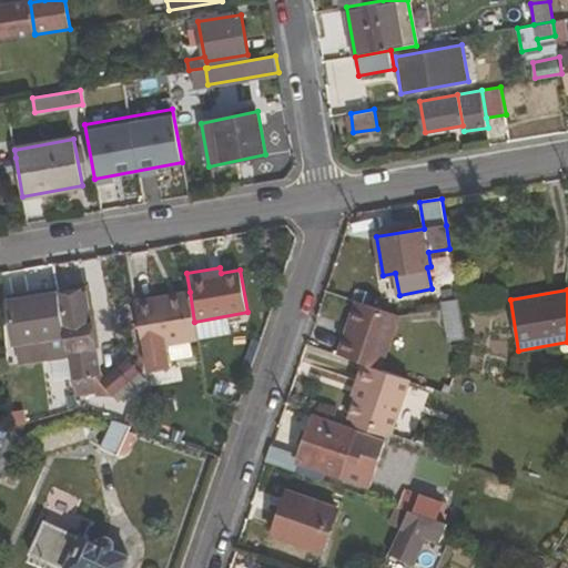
[(74,396),(95,394),(92,372),(99,371),(95,348),(93,350),(92,341),(95,336),(93,324),(89,321),(83,291),(59,294),(74,396)]
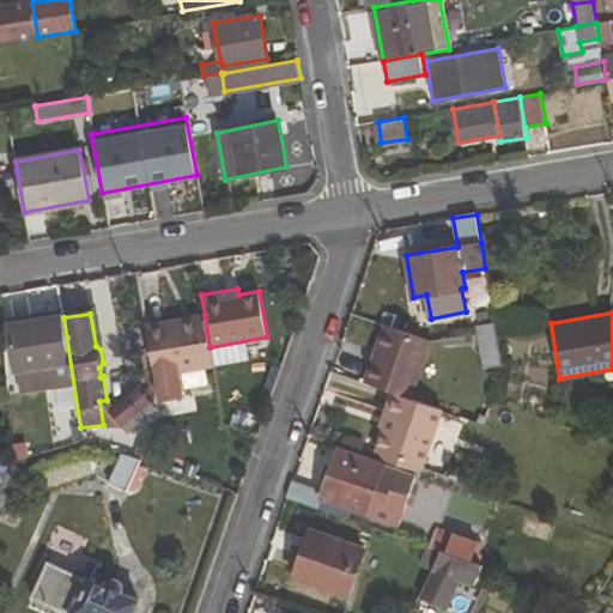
[(205,315),(181,319),(182,327),(200,323),(207,365),(213,364),(210,347),(205,315)]
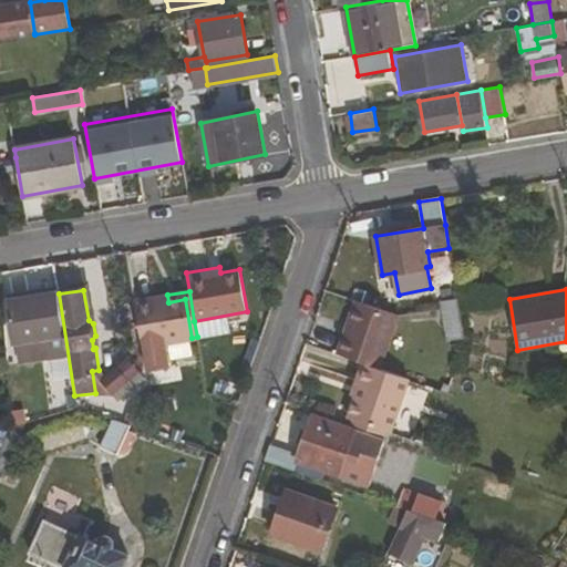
[(48,359),(51,359),(58,394),(53,395),(55,414),(76,408),(74,395),(59,294),(10,301),(18,353),(47,349),(48,359)]
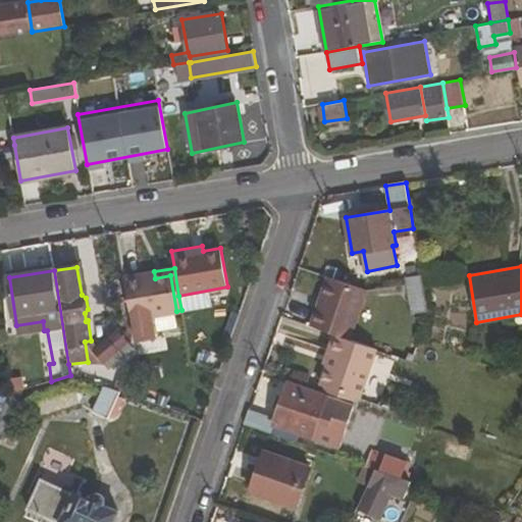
[(123,277),(131,320),(134,340),(154,336),(150,316),(176,311),(170,275),(155,278),(154,271),(123,277)]
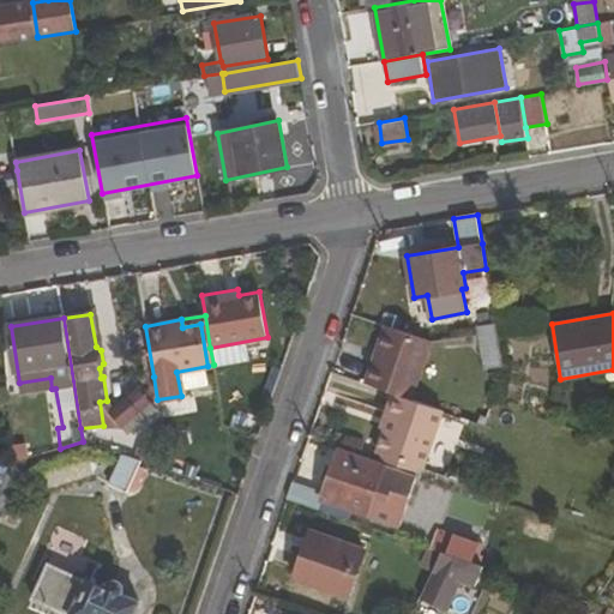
[(481,338),(486,367),(501,365),(495,325),(480,327),(481,338)]
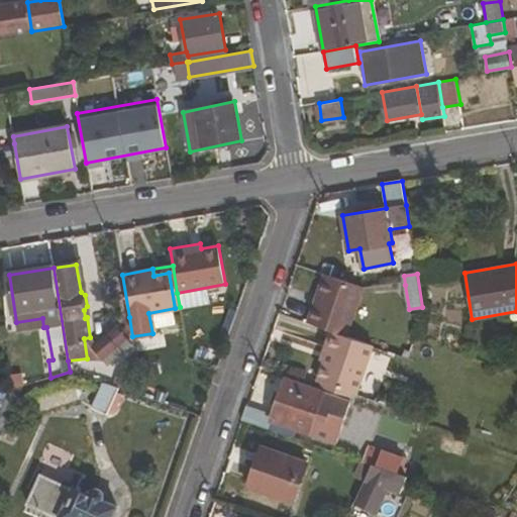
[(366,291),(325,276),(309,323),(333,331),(349,336),(366,291)]
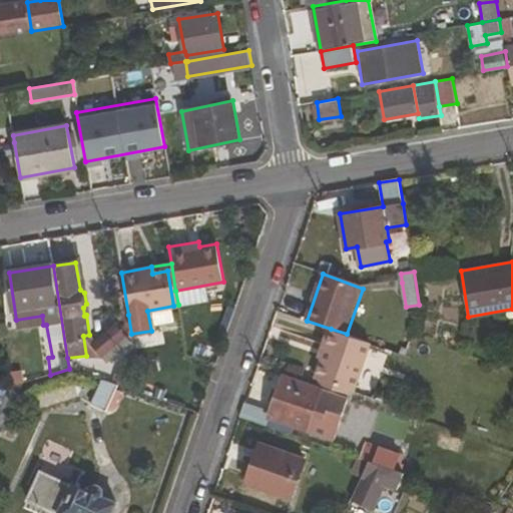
[(101,356),(125,336),(116,324),(93,343),(91,345),(99,353),(101,356)]
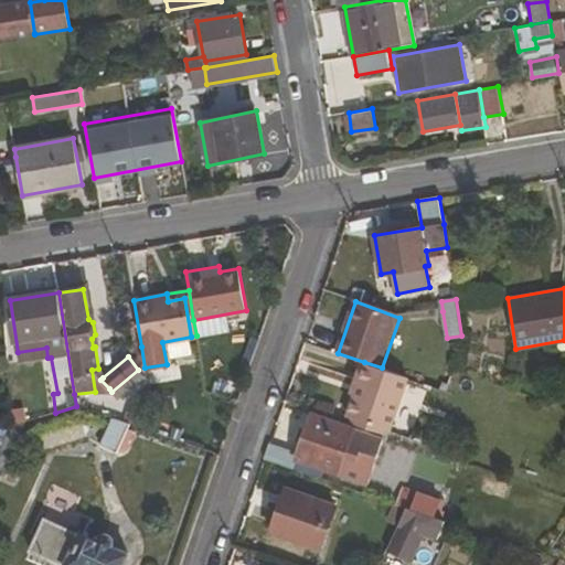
[(356,382),(362,384),(358,396),(351,416),(354,417),(390,429),(392,430),(411,377),(382,368),(364,362),(356,382)]
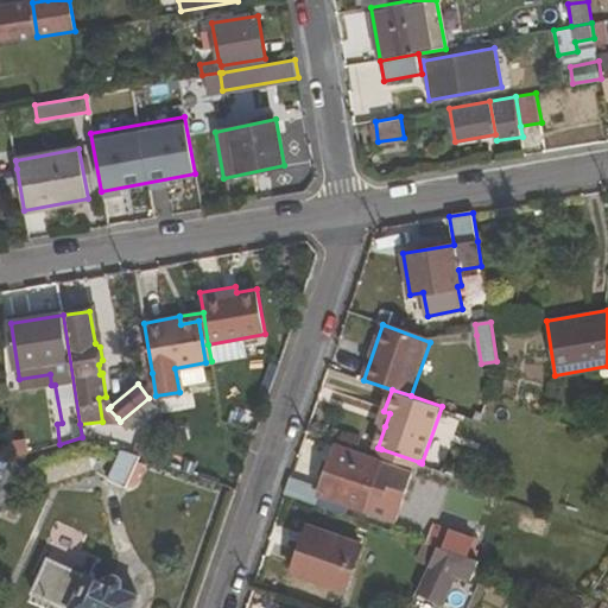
[(106,397),(99,398),(102,422),(102,425),(120,422),(118,418),(108,409),(111,406),(106,397)]
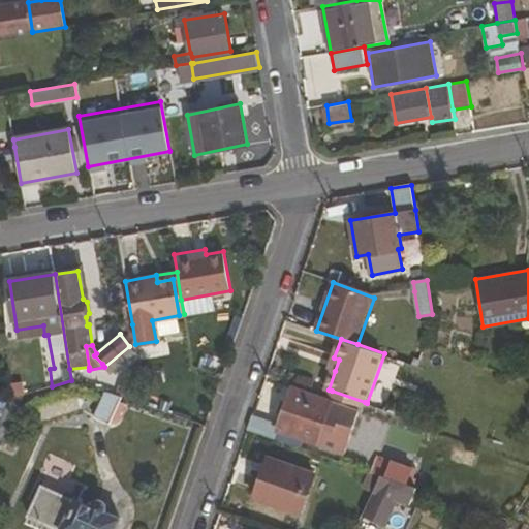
[(110,373),(134,352),(129,346),(104,367),(110,373)]
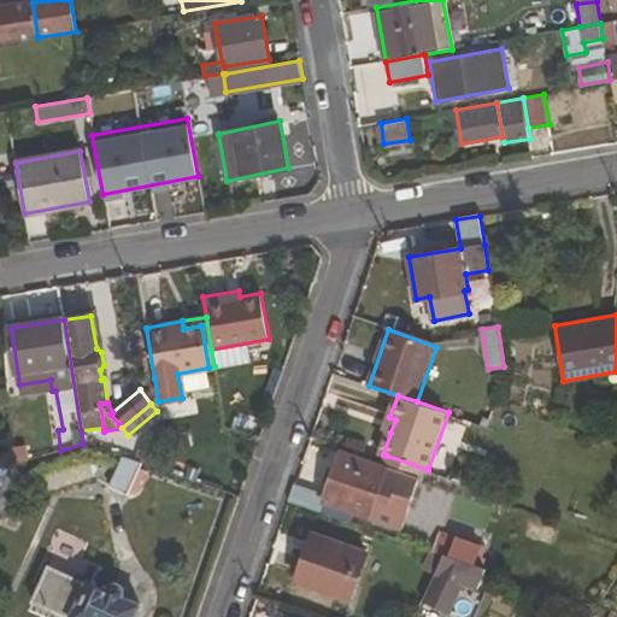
[(389,417),(386,430),(391,433),(395,419),(389,417)]
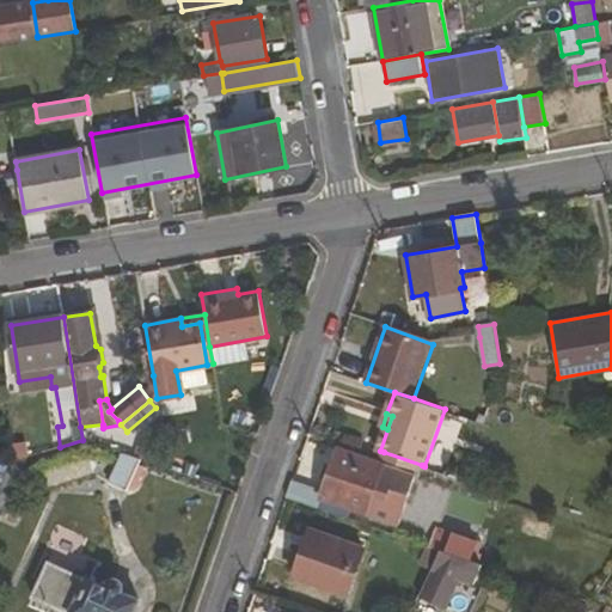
[(31,456),(29,436),(11,439),(12,460),(26,457),(31,456)]
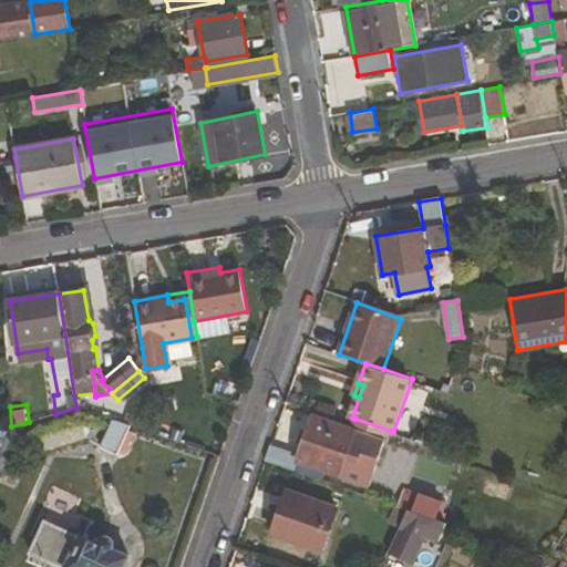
[(140,411),(130,406),(124,423),(130,424),(134,426),(140,411)]
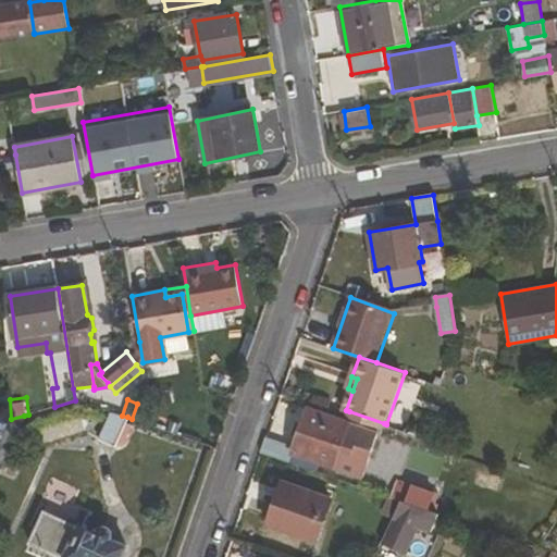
[(267,437),(261,453),(291,462),(294,452),(334,466),(348,423),(306,409),(293,446),(267,437)]
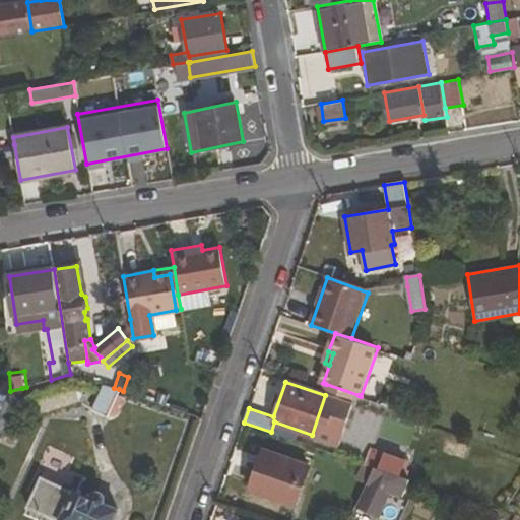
[(103,384),(92,409),(107,415),(119,389),(114,388),(103,384)]
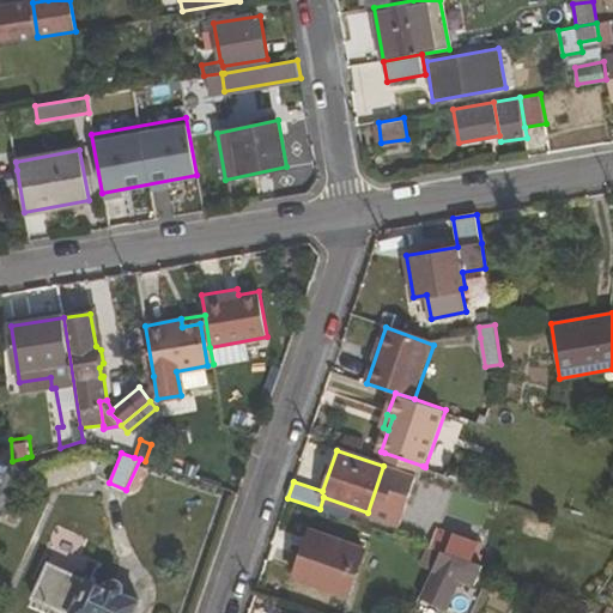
[(423,466),(384,453),(382,459),(420,472),(423,466)]
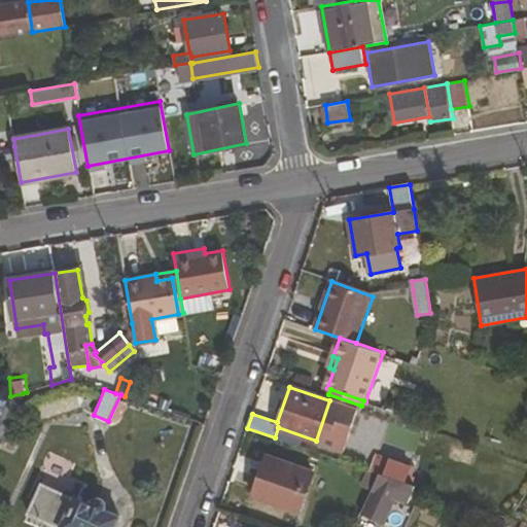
[(0,419),(0,437),(5,441),(23,401),(20,400),(23,393),(10,396),(9,397),(0,419)]
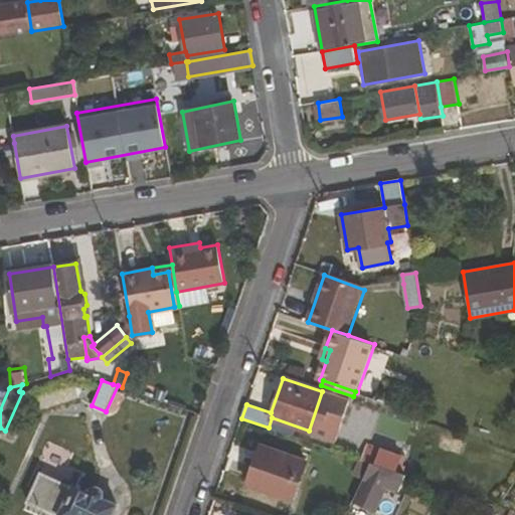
[(370,463),(394,471),(400,454),(366,443),(361,460),(370,463)]
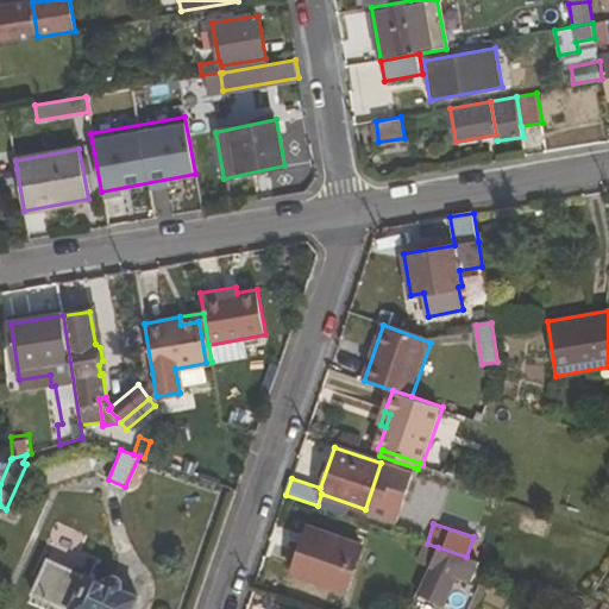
[(363,545),(307,527),(290,573),(346,592),(363,545)]
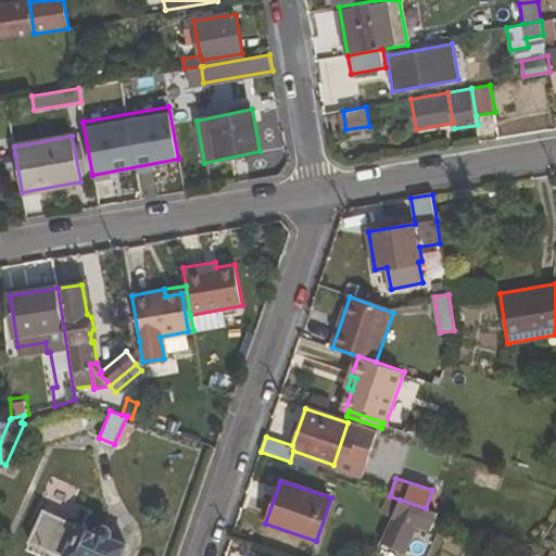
[(392,514),(432,528),(438,513),(426,508),(400,500),(392,514)]
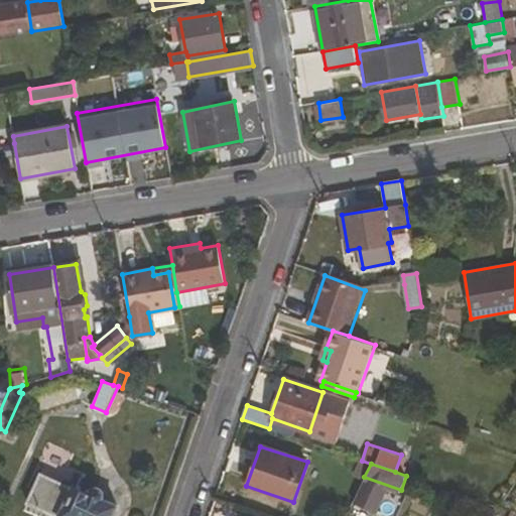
[(111,515),(116,505),(101,499),(101,496),(101,494),(100,492),(98,490),(95,490),(93,490),(91,491),(89,492),(89,493),(40,472),(26,504),(54,515),(111,515)]
